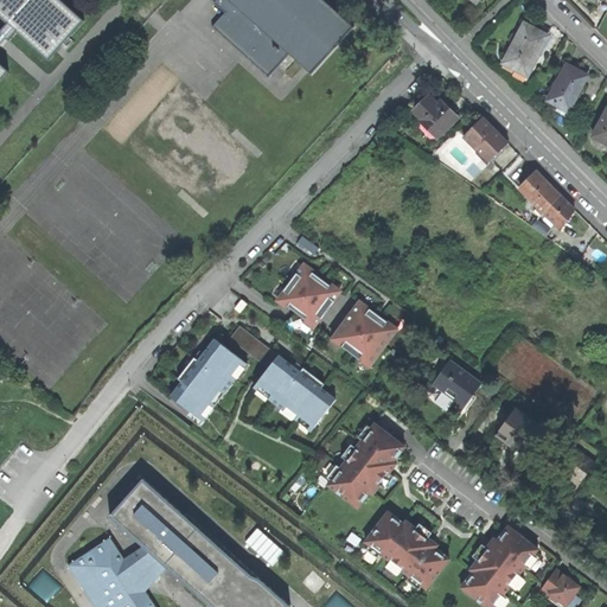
[(0,0),(0,16),(49,59),(84,20),(61,0),(0,0)]
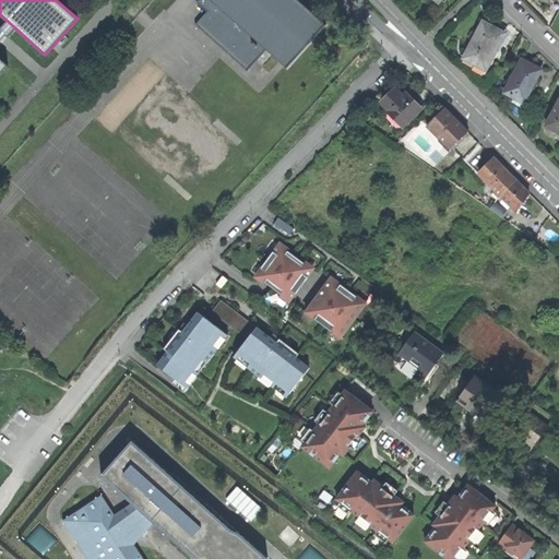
[(310,39),(322,26),(294,0),(207,0),(214,6),(194,26),(246,72),(265,51),(284,68),(310,39)]
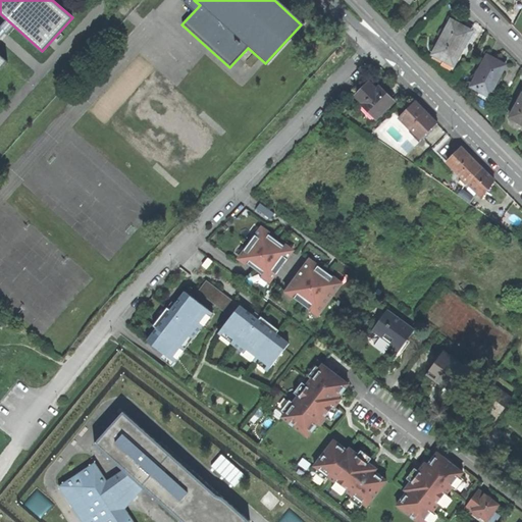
[(455,66),(472,32),(462,27),(453,21),(434,56),(455,66)]
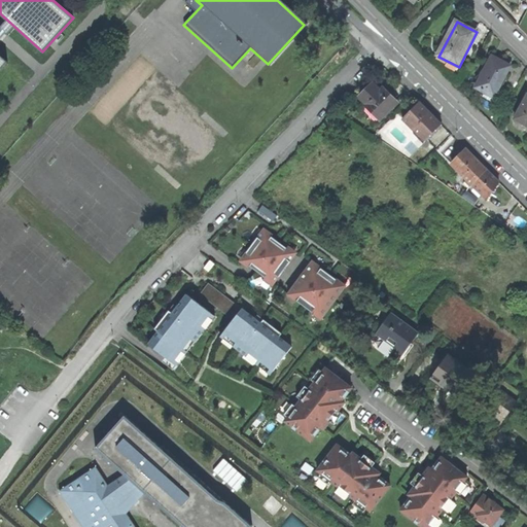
[(493,97),(508,66),(500,61),(490,57),(475,89),(493,97)]
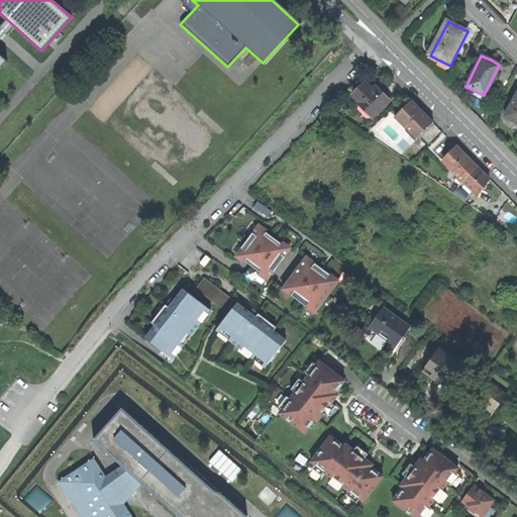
[(371,116),(387,100),(378,91),(374,86),(372,88),(366,82),(351,96),(358,102),(357,103),(371,116)]
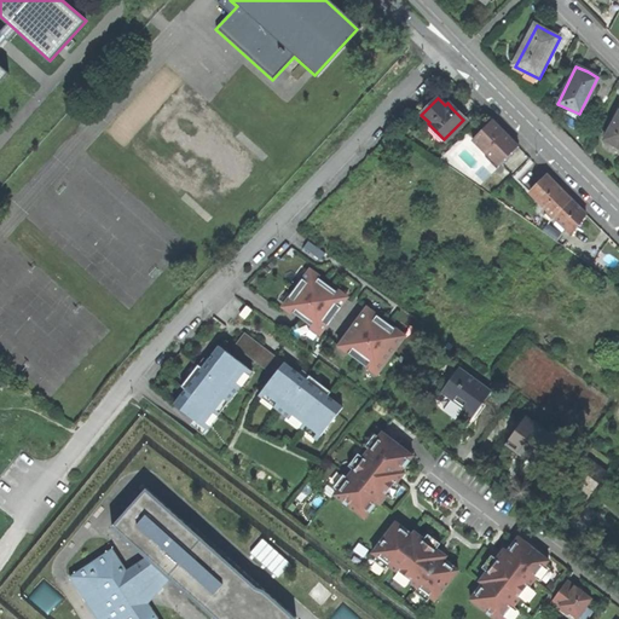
[(618,148),(618,111),(605,140),(618,148)]
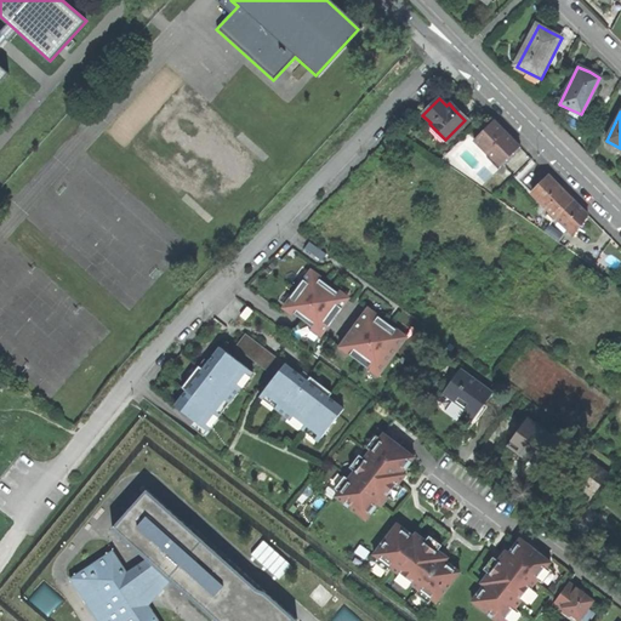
[(500,167),(519,148),(503,132),(494,121),(474,142),(500,167)]
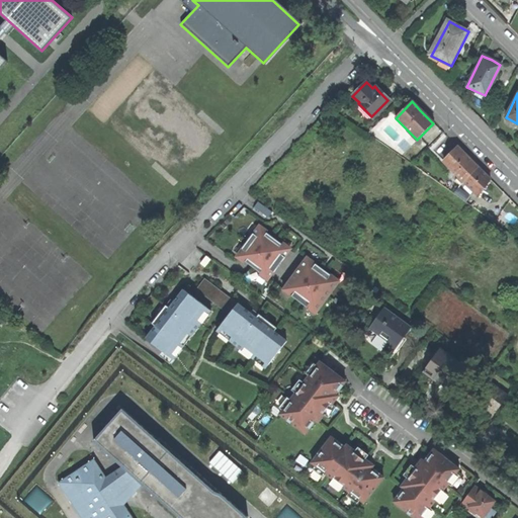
[(478,195),(492,181),(481,170),(457,148),(443,163),(478,195)]
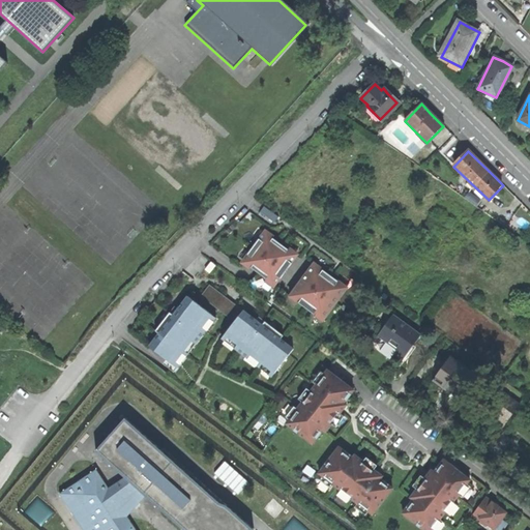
[(273,289),(298,256),(282,243),(264,230),(239,264),(273,289)]
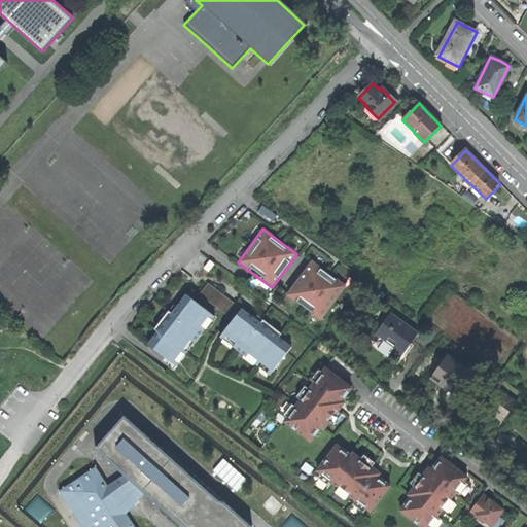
[(285,294),(319,321),(345,288),(328,275),(311,261),(285,294)]
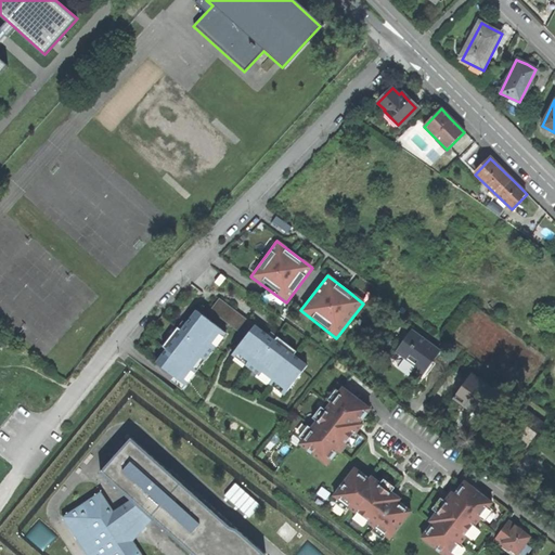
[(221,296),(211,308),(243,333),(253,321),(221,296)]
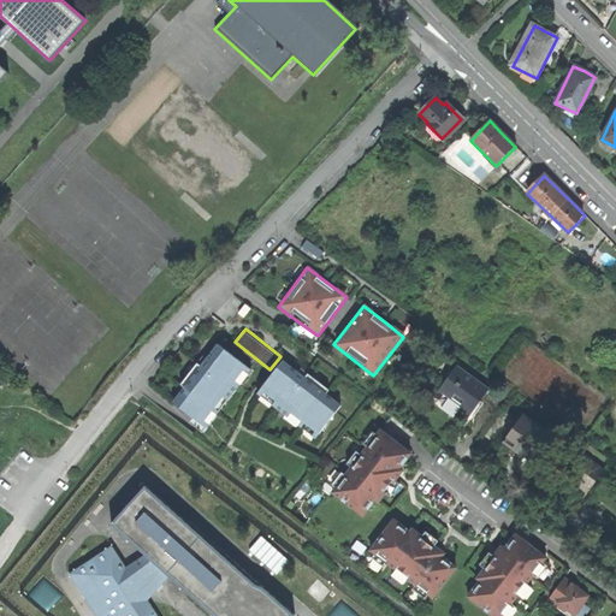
[(170,409),(201,432),(247,368),(217,347),(205,362),(170,409)]
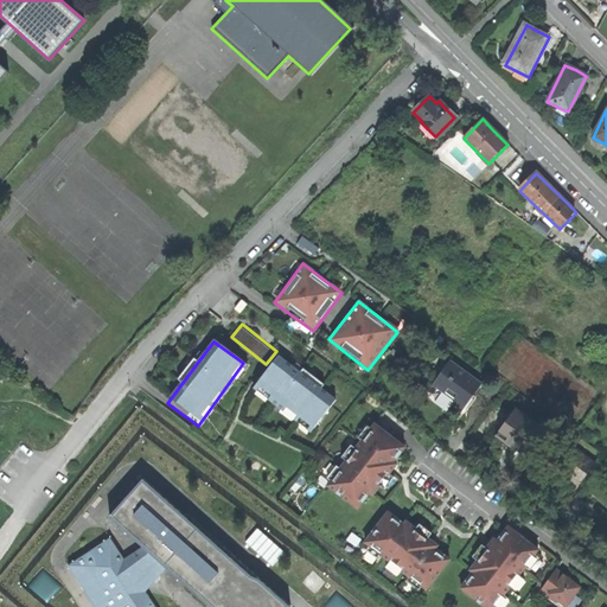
[(281,355),(251,390),(306,436),(336,401),(293,365),(281,355)]
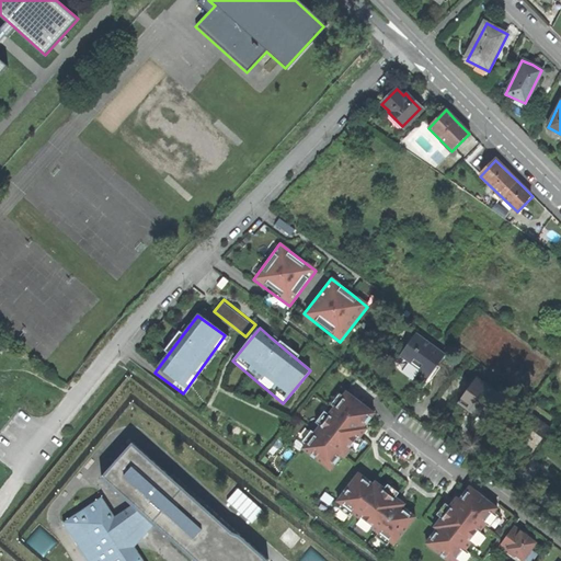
[(434,367),(443,355),(414,334),(395,359),(397,361),(400,357),(425,375),(421,380),(424,381),(434,367)]
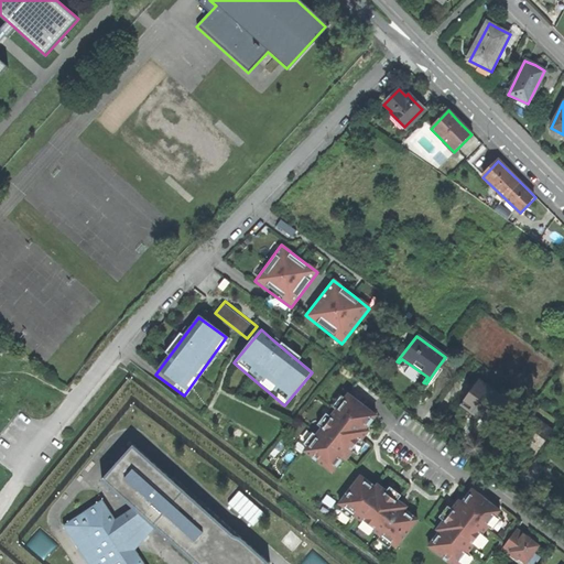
[(492,422),(508,400),(478,379),(459,404),(470,412),(474,409),(481,414),(492,422)]
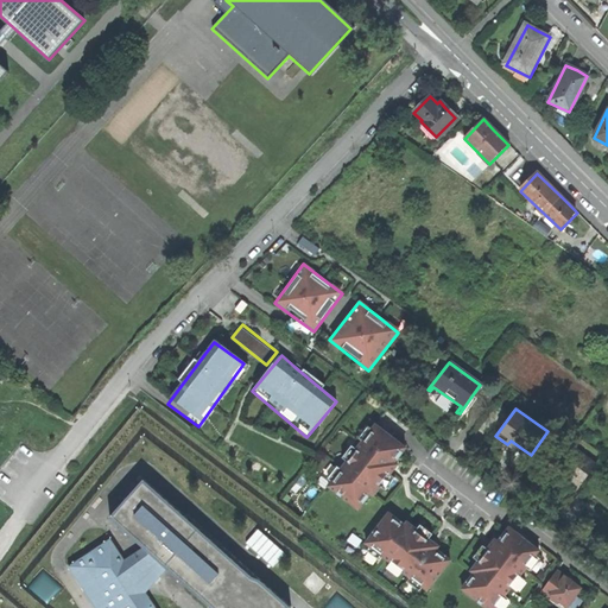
[(371,494),(373,496),(394,470),(398,466),(394,463),(405,449),(375,425),(329,487),(359,510),(371,494)]
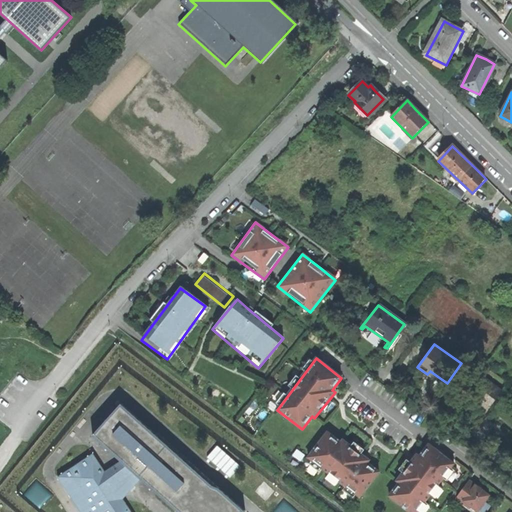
[(434,380),(437,376),(430,371),(427,374),(431,377),(434,380)]
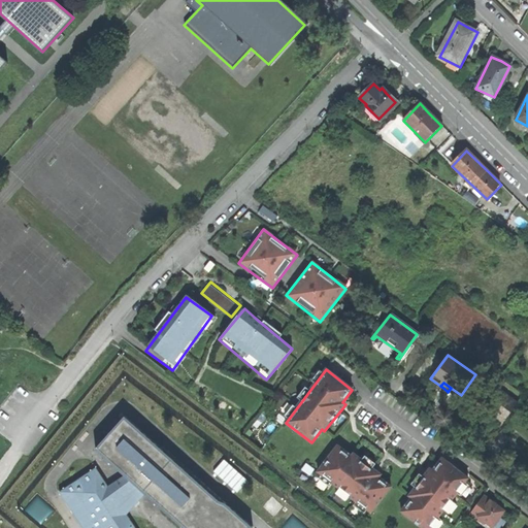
[(476,403),(502,423),(517,403),(490,384),(476,403)]
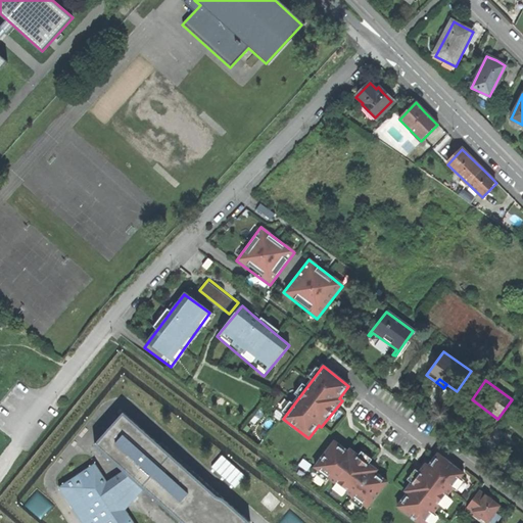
[(183,522),(249,522),(250,522),(123,409),(93,443),(122,468),(143,487),(183,522)]
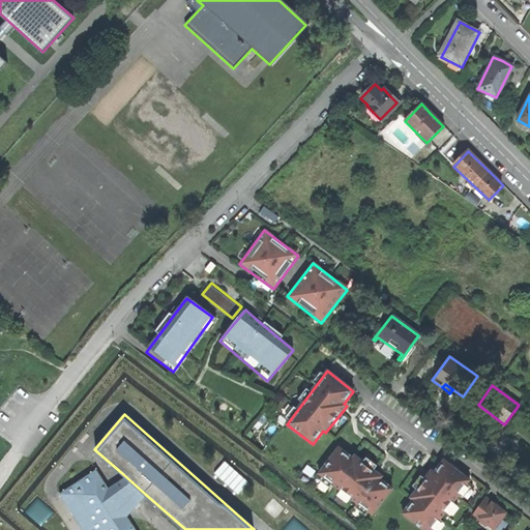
[(498,454),(505,443),(496,437),(489,447),(498,454)]
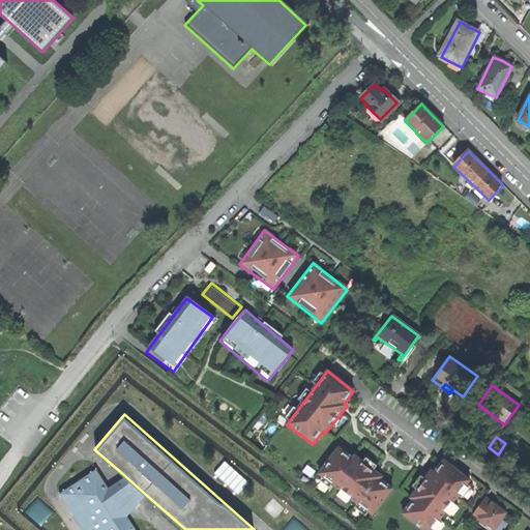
[(373,516),(392,490),(380,479),(382,477),(378,473),(355,455),(353,459),(340,448),(319,474),(373,516)]
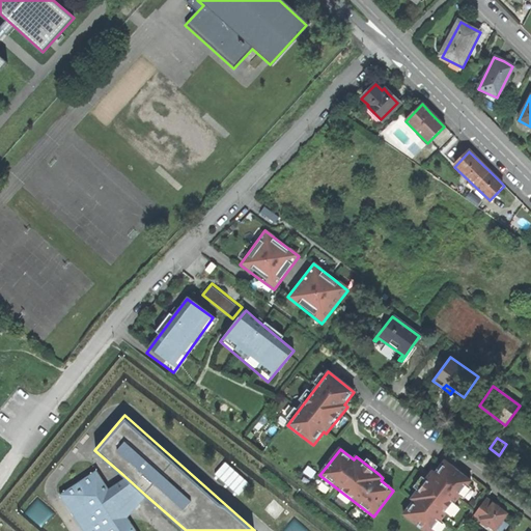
[(403,515),(424,530),(432,530),(471,481),(445,462),(436,474),(432,472),(429,476),(412,499),(414,501),(403,515)]
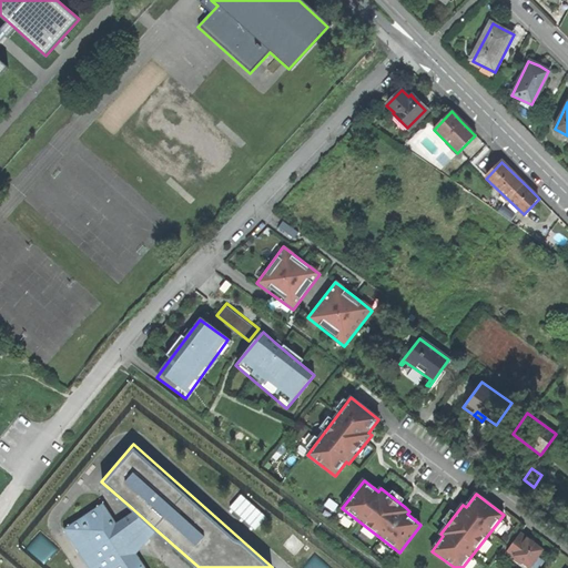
[(113,520),(101,501),(59,528),(85,567),(144,567),(134,553),(113,520)]
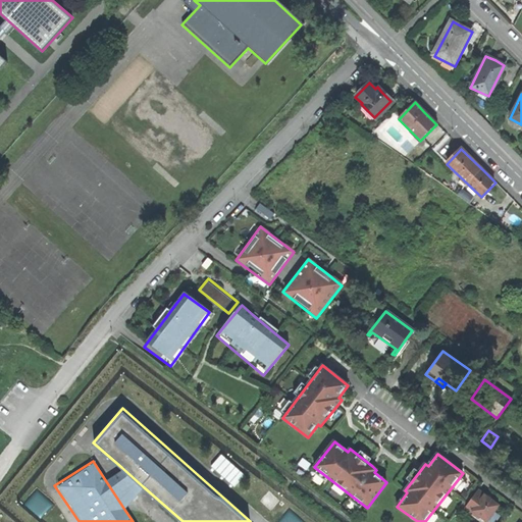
[(104,478),(123,508),(143,486),(121,467),(104,478)]
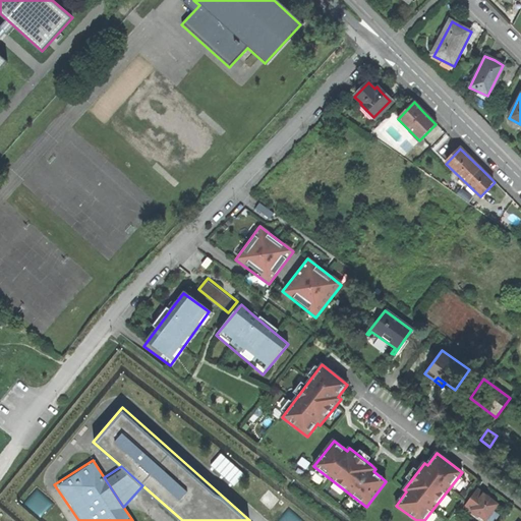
[(485,520),(499,505),(489,499),(484,494),(482,497),(476,491),(464,508),(476,518),(478,516),(485,520)]
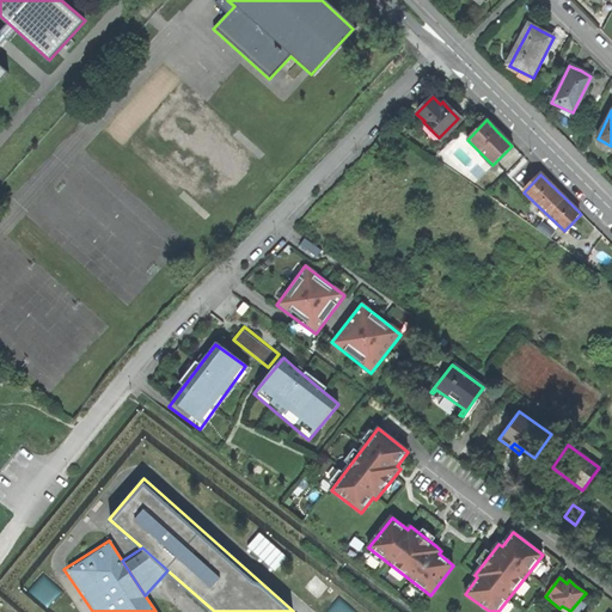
[(360,611),(348,600),(343,605),(332,597),(319,610),(322,611),(360,611)]
